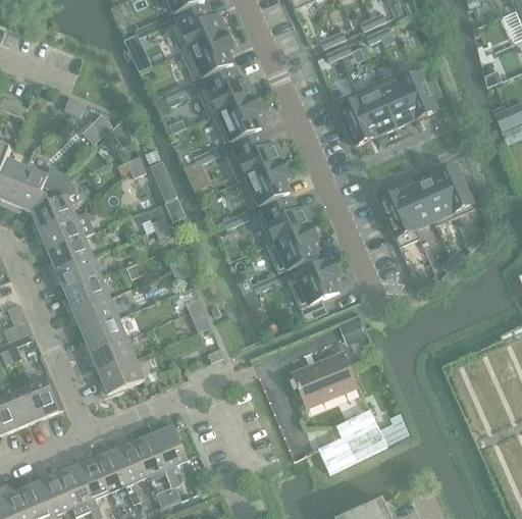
[(162,0),(169,15),(205,0),(162,0)]
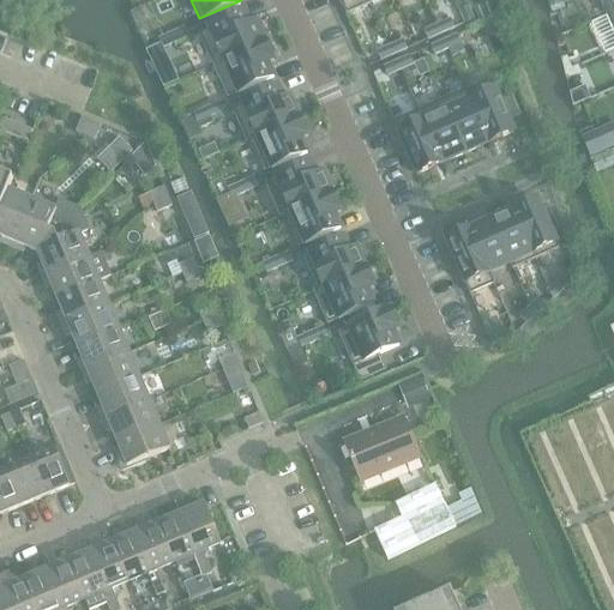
[(341,0),(347,12),(372,1),(371,0),(341,0)]
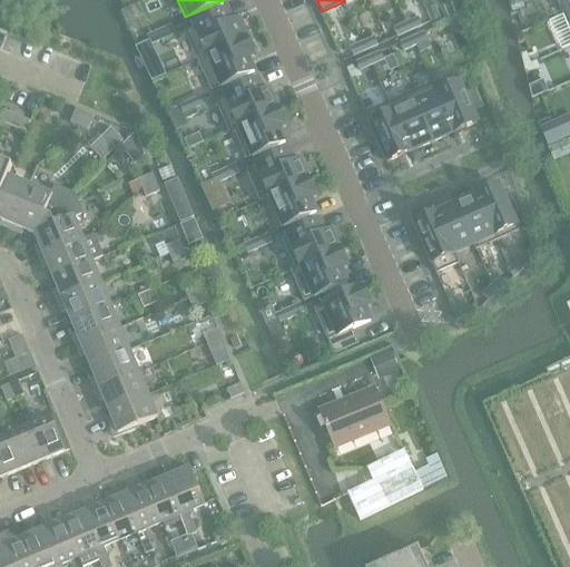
[(512,0),(510,1),(513,11),(526,6),(523,0),(512,0)]
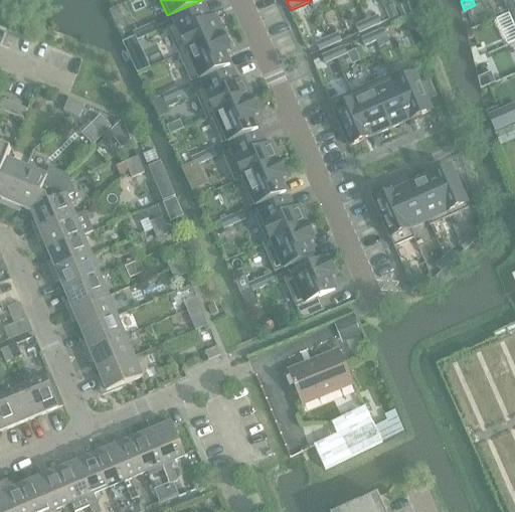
[(503,0),(509,11),(514,8),(514,0),(503,0)]
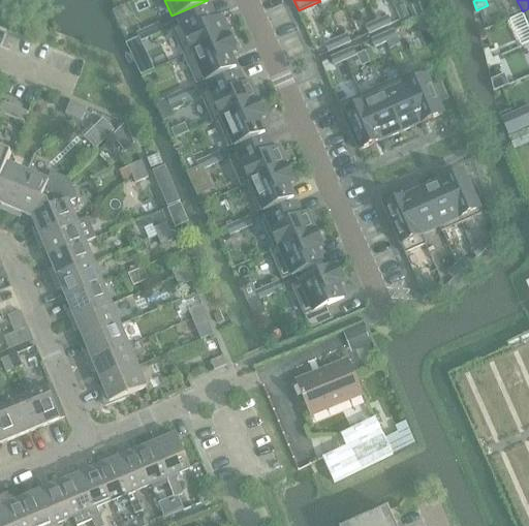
[(401,19),(408,16),(403,3),(396,7),(401,19)]
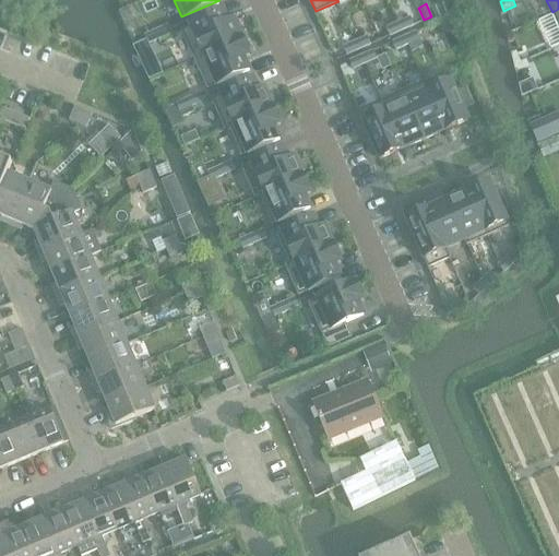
[(223,10),(181,28),(194,58),(237,39),(241,37),(240,34),(244,33),(238,22),(236,23),(234,20),(228,22),(223,10)]
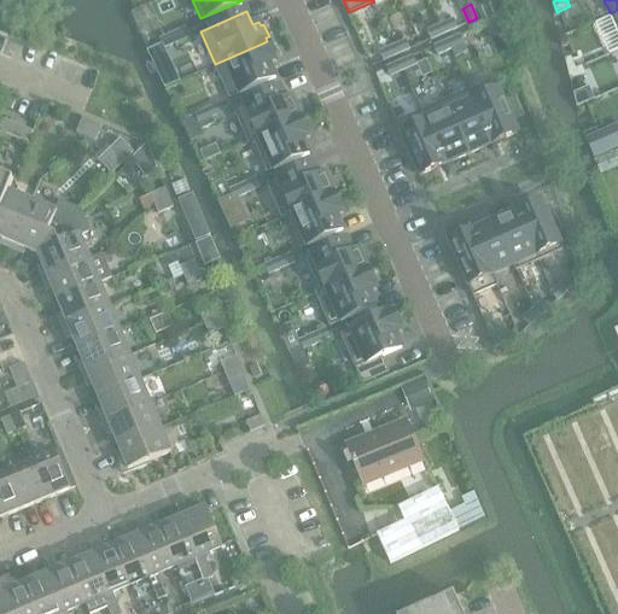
[(444,33),(458,27),(454,17),(441,23),(444,33)]
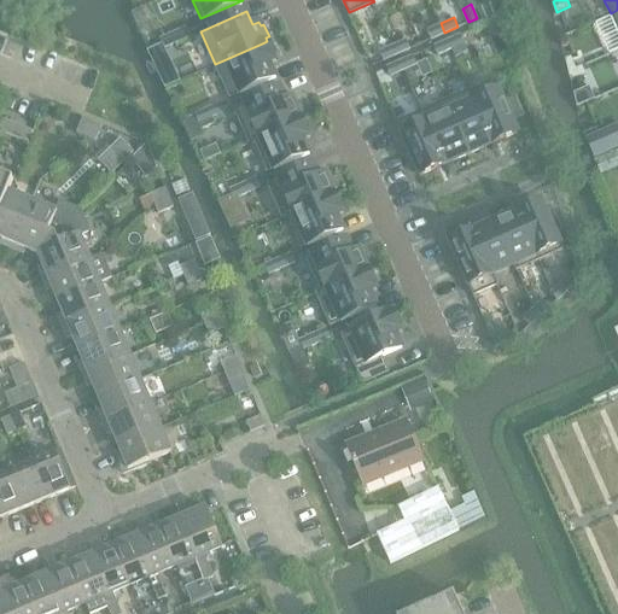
[(441,23),(426,29),(431,37),(444,33),(441,23)]
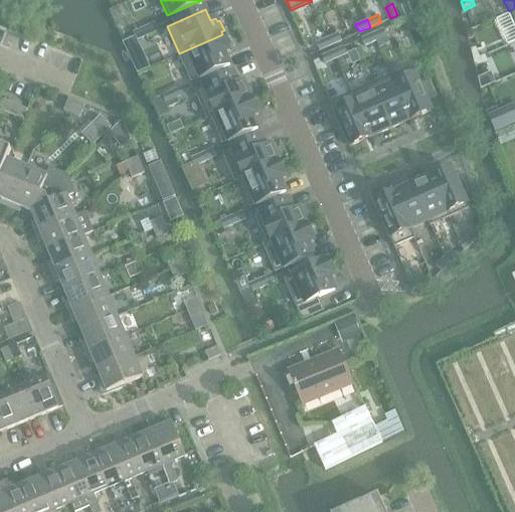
[(155,21),(144,26),(148,34),(159,29),(155,21)]
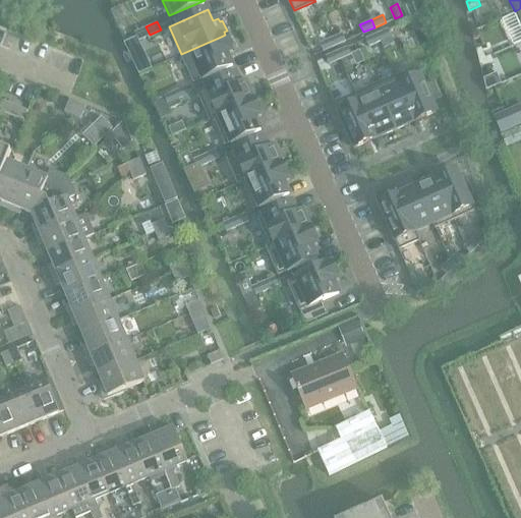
[(146,26),(134,32),(138,40),(150,35),(146,26)]
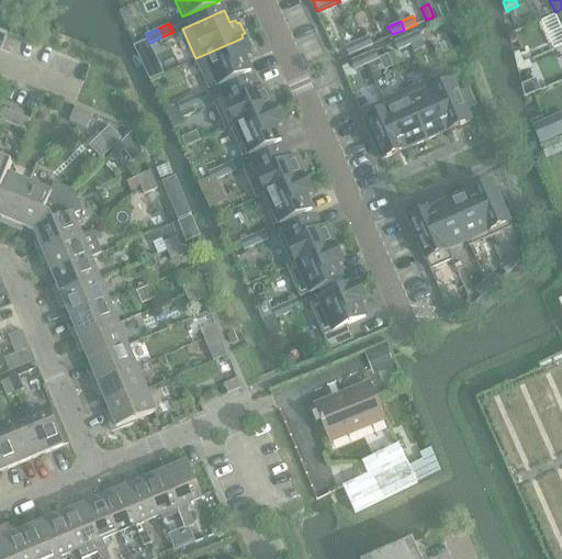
[(411,44),(423,38),(418,30),(406,35),(411,44)]
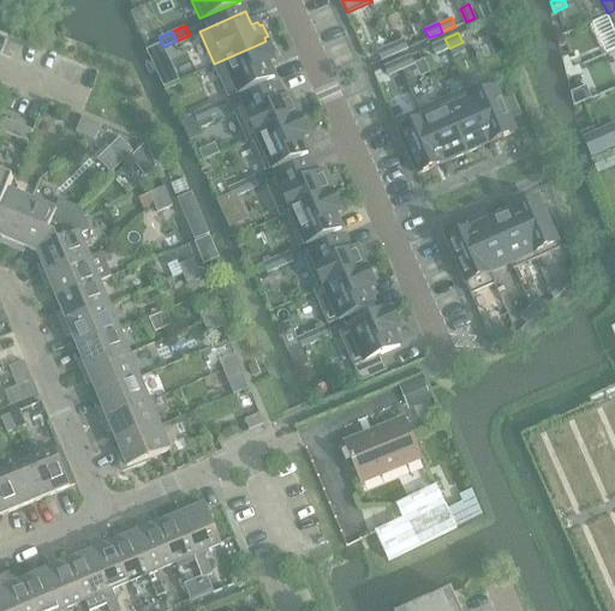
[(394,53),(407,47),(404,39),(390,45),(394,53)]
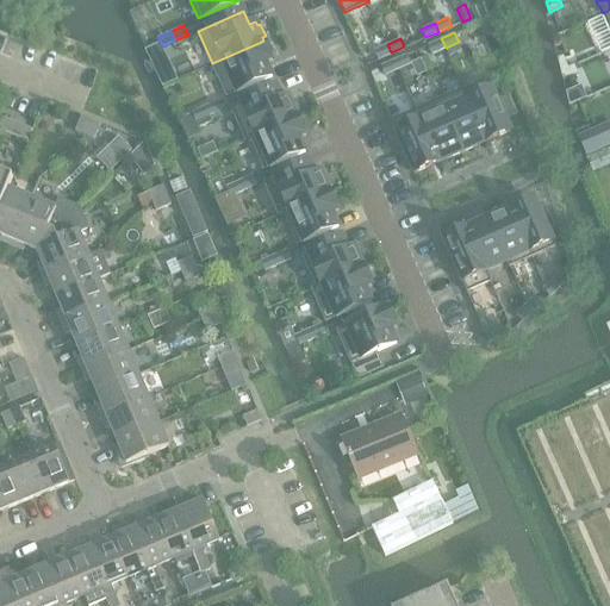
[(446,48),(441,38),(428,44),(433,54),(446,48)]
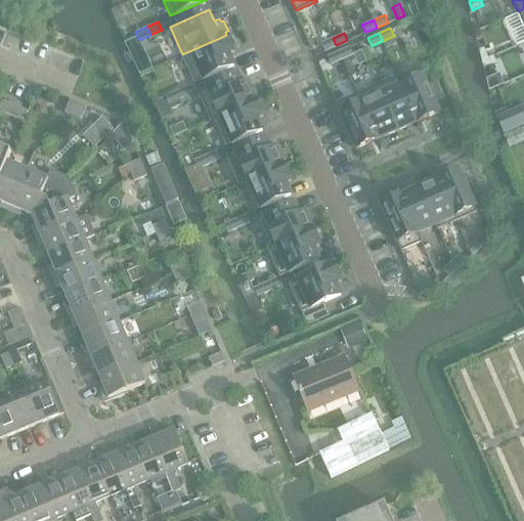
[(222,37),(182,54),(194,82),(234,64),(229,53),(234,51),(232,48),(235,47),(230,36),(227,37),(226,35),(222,37)]
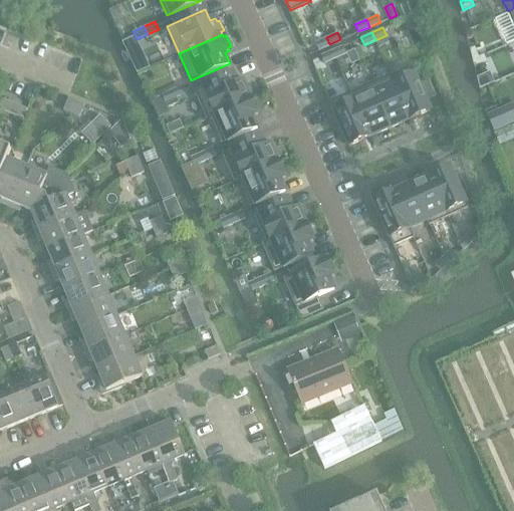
[(387,35),(375,40),(377,46),(389,41),(387,35)]
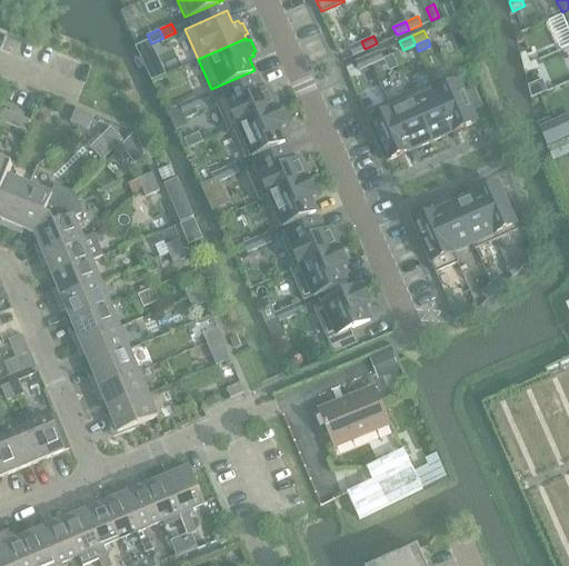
[(365,49),(361,41),(349,46),(352,55),(365,49)]
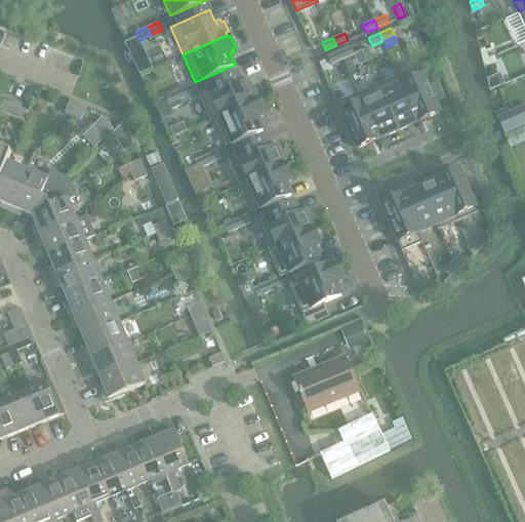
[(342,58),(354,53),(351,46),(339,51),(342,58)]
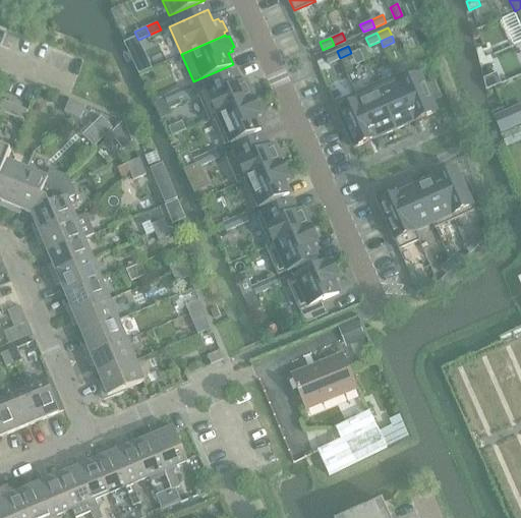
[(481,47),(476,48),(479,60),(485,57),(481,47)]
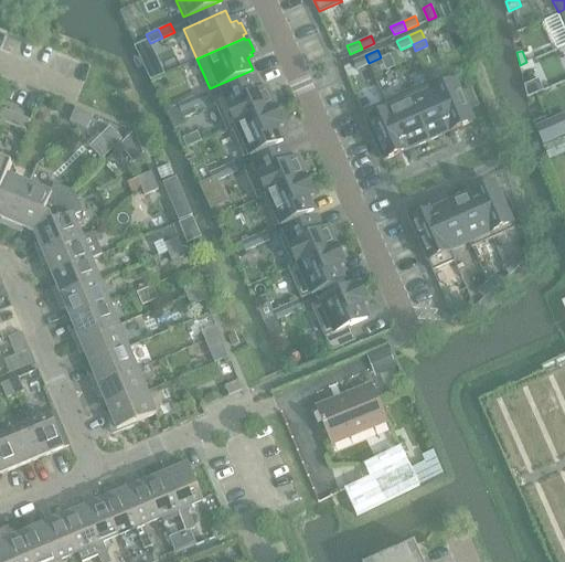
[(390,54),(381,57),(386,69),(395,65),(390,54)]
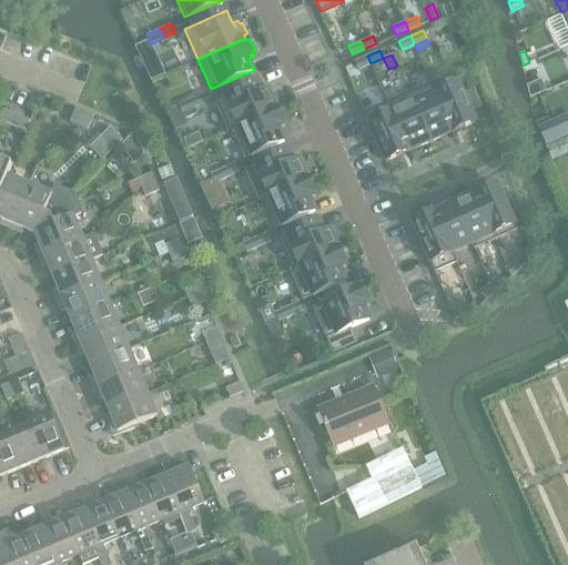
[(371,63),(367,56),(355,60),(358,69),(371,63)]
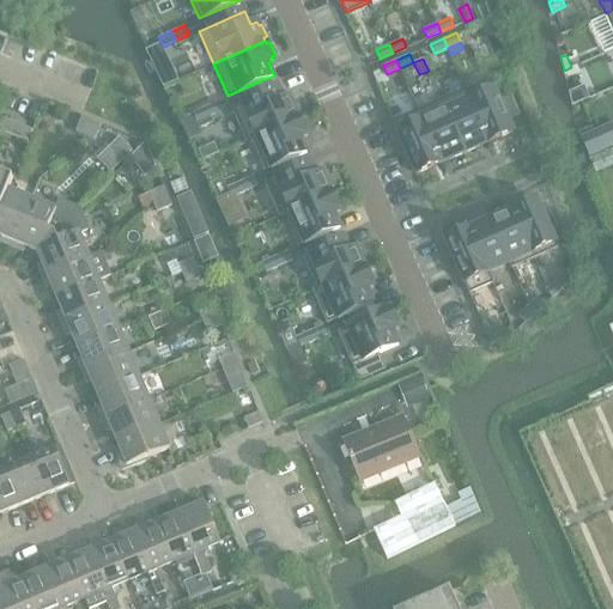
[(571,67),(564,71),(565,77),(581,73),(577,65),(571,67)]
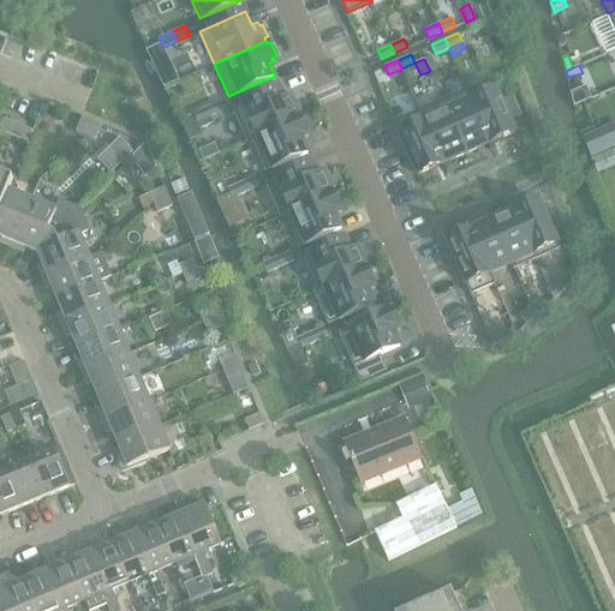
[(491,77),(466,88),(490,142),(515,131),(509,118),(514,115),(520,113),(513,95),(507,99),(502,100),(491,77)]
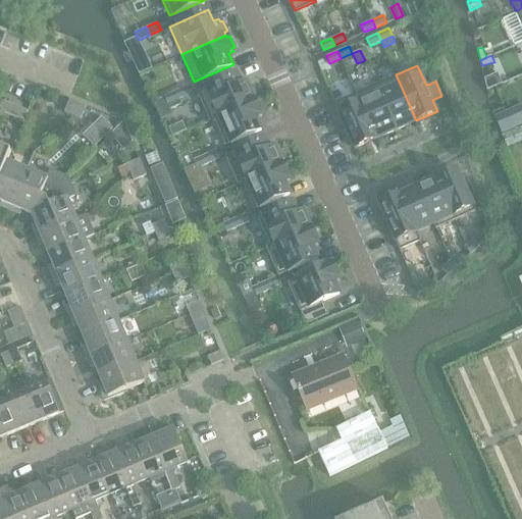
[(237,73),(198,91),(210,119),(215,117),(214,116),(254,99),(253,96),(256,95),(251,85),(249,86),(247,83),(242,85),(237,73)]
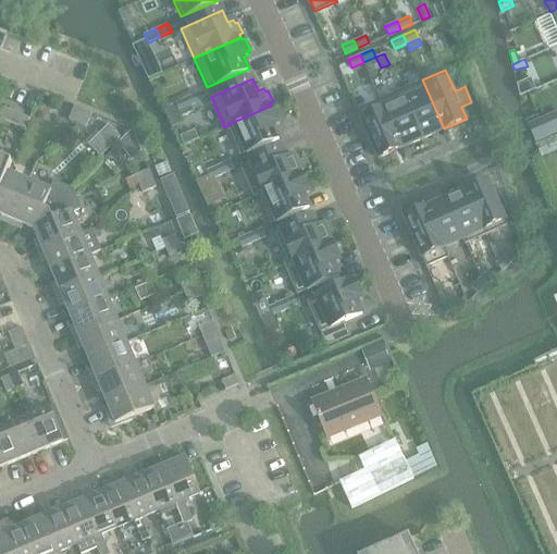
[(422,79),(401,89),(422,137),(444,128),(422,79)]
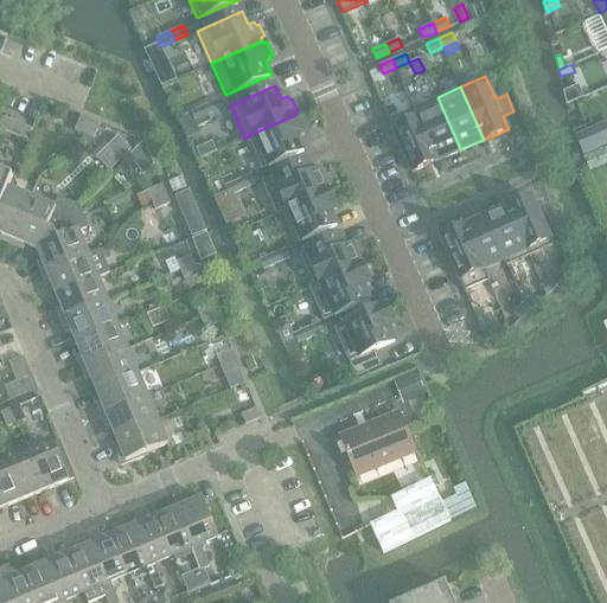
[(438,97),(414,108),(438,160),(460,149),(438,97)]
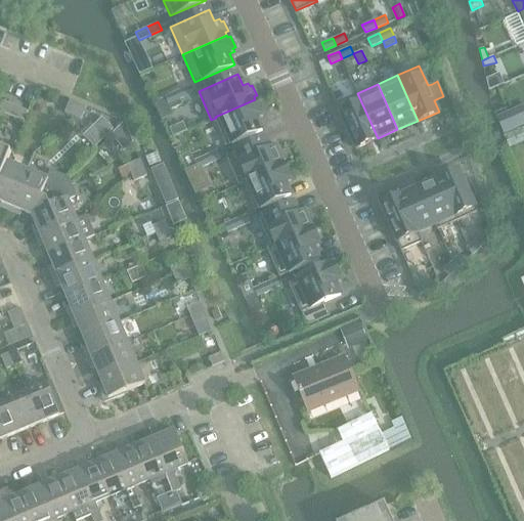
[(187,85),(176,90),(179,98),(191,93),(187,85)]
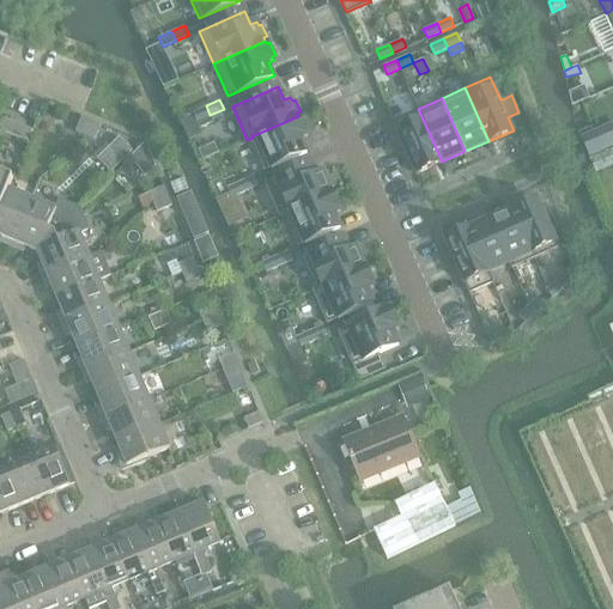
[(206,105),(193,111),(194,115),(199,126),(212,120),(210,115),(206,105)]
